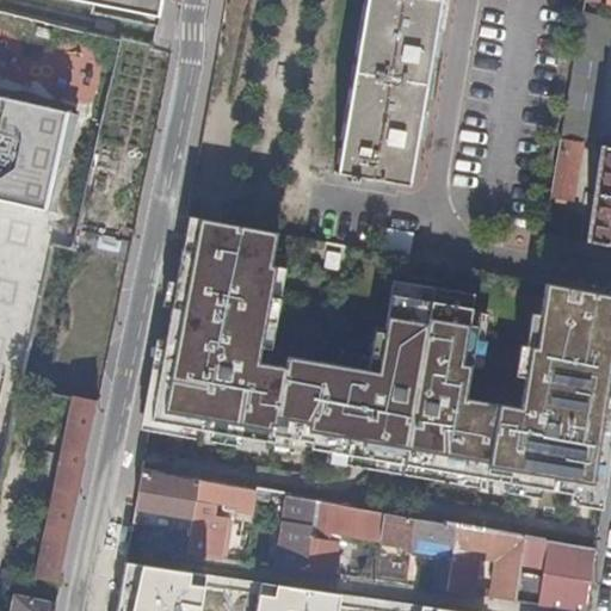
[(68,0),(160,20),(164,0),(68,0)]
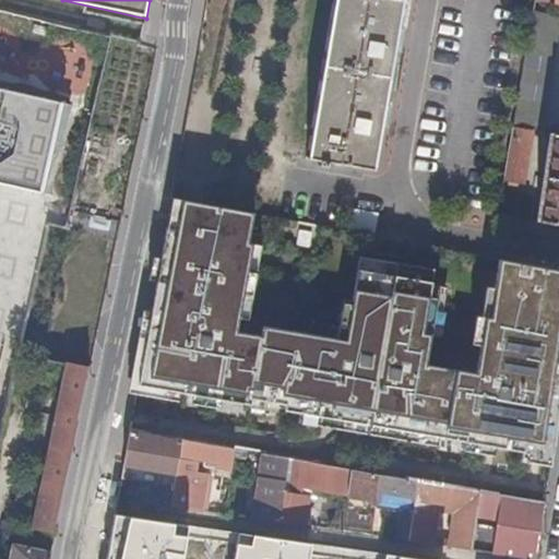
[(321,167),(326,167),(356,0),(336,0),(310,159),(322,162),(321,167)]
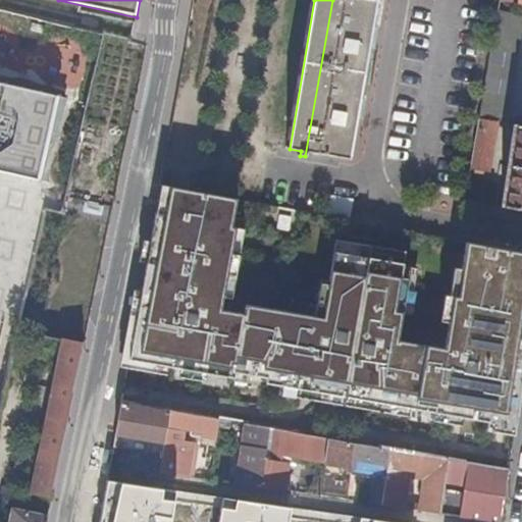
[(332,0),(305,156),(307,157),(308,152),(351,159),(378,0),(332,0)]
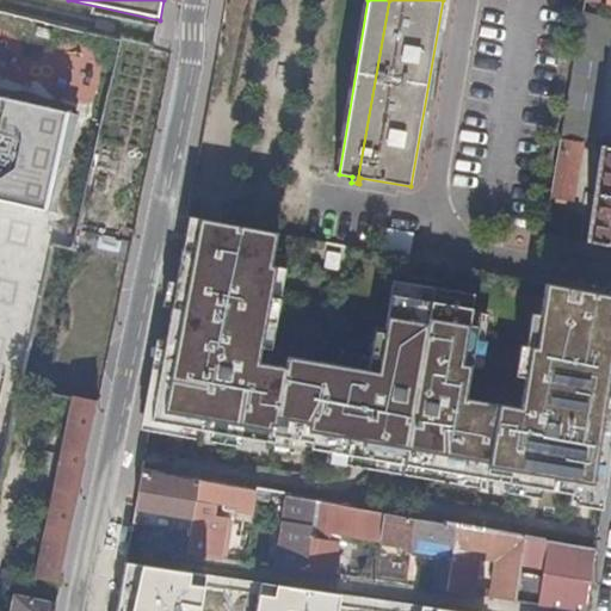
[(610,18),(584,14),(573,79),(598,82),(610,18)]
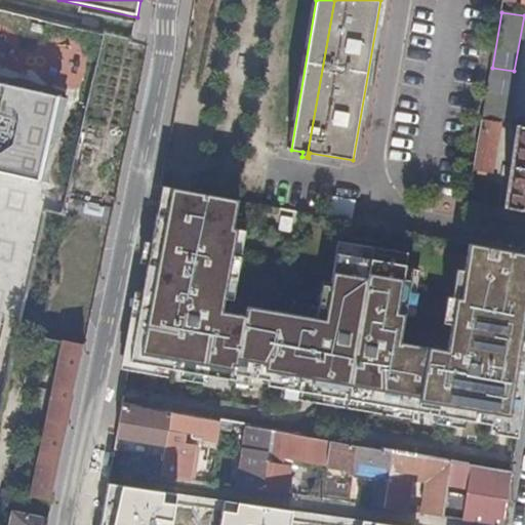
[(514,71),(492,68),(486,104),(508,107),(514,71)]
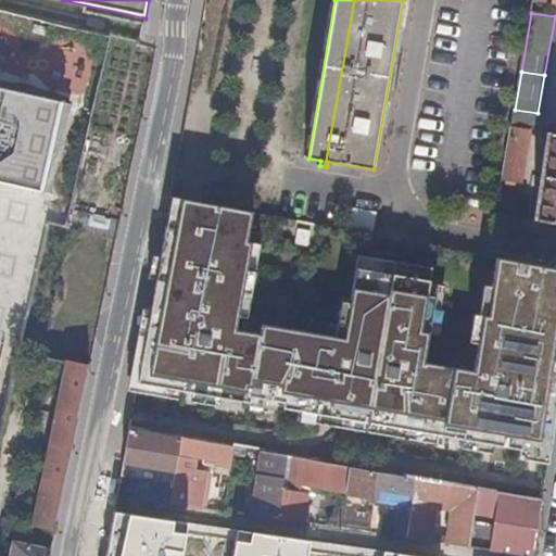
[(57,172),(68,134),(72,122),(76,105),(0,88),(0,184),(48,194),(57,172)]
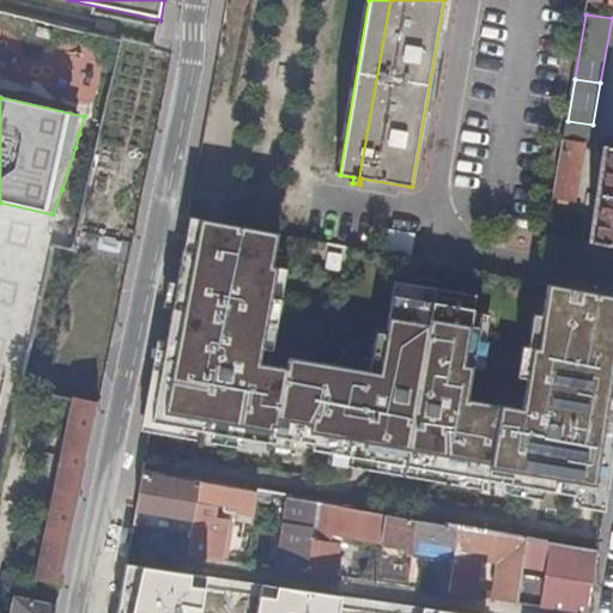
[(593,125),(568,121),(565,135),(590,139),(593,125)]
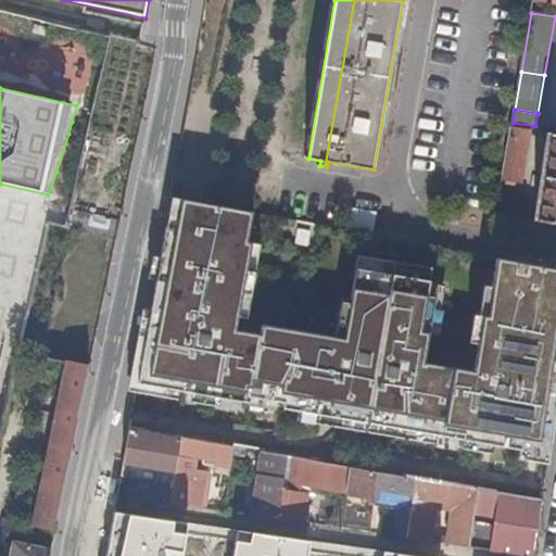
[(512,127),(503,179),(523,182),(531,131),(512,127)]
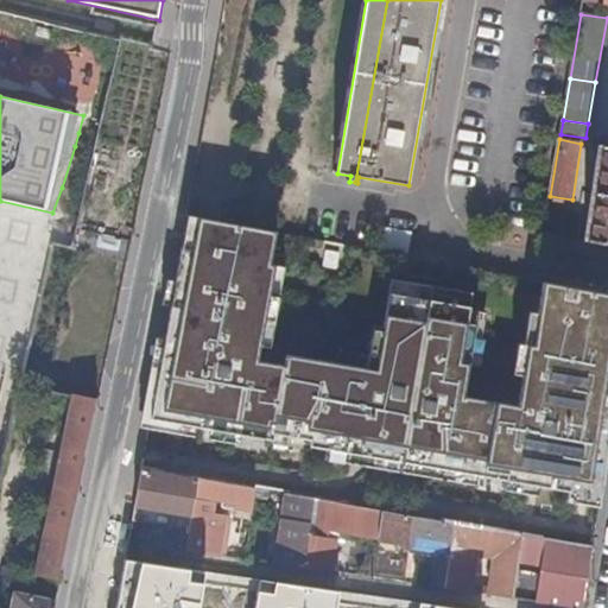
[(586,241),(607,245),(607,145),(601,145),(586,241)]
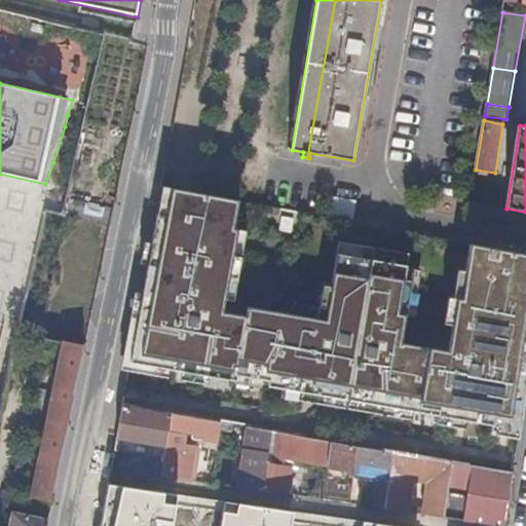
[(132,362),(520,430),(525,397),(525,255),(471,245),(460,301),(449,299),(440,351),(393,343),(407,269),(400,268),(403,253),(333,240),(318,318),(239,302),(237,313),(216,309),(230,226),(235,227),(240,200),(163,186),(132,362)]
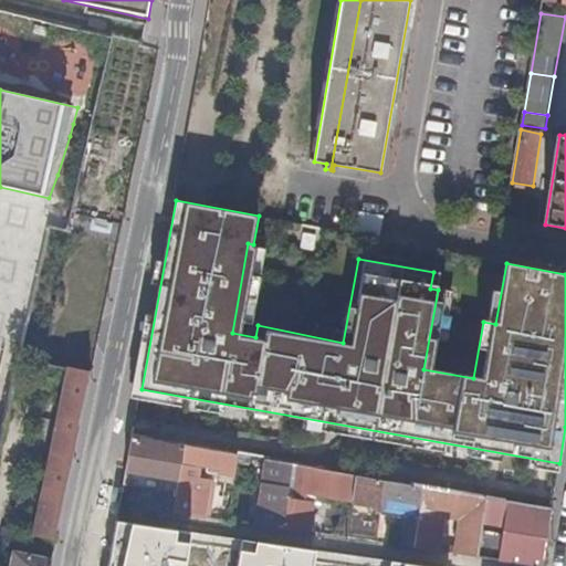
[(70,370),(34,535),(44,537),(56,540),(90,383),(91,375),(70,370)]
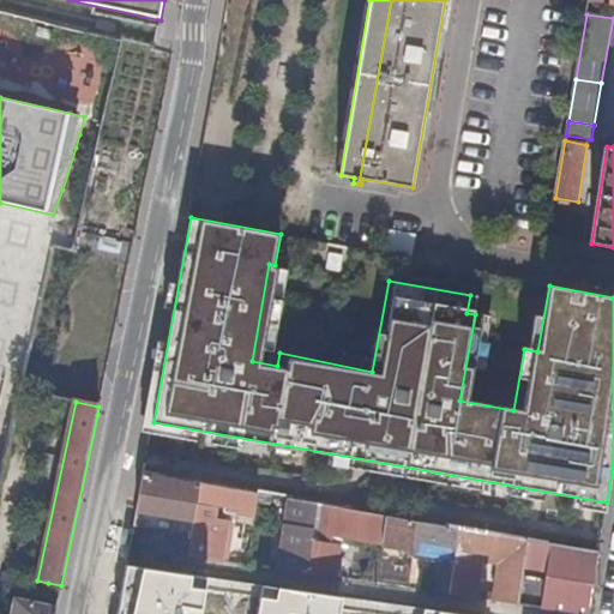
[(145,474),(134,529),(185,536),(182,555),(190,557),(198,506),(199,500),(202,483),(145,474)]
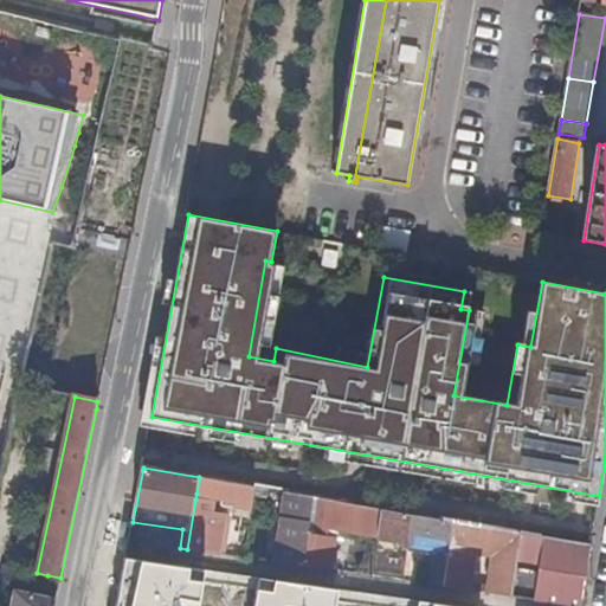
[(257,488),(199,477),(197,494),(224,498),(223,504),(224,505),(237,508),(236,514),(245,516),(244,521),(251,522),(253,510),(257,488)]
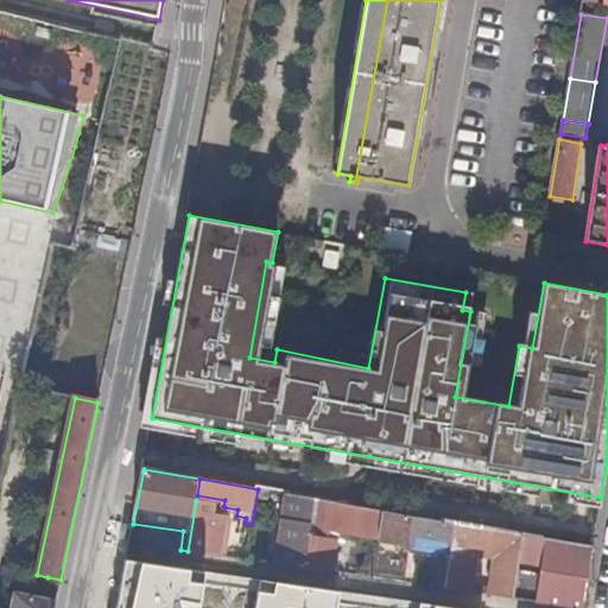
[(279,564),(305,569),(317,500),(291,495),(279,564)]
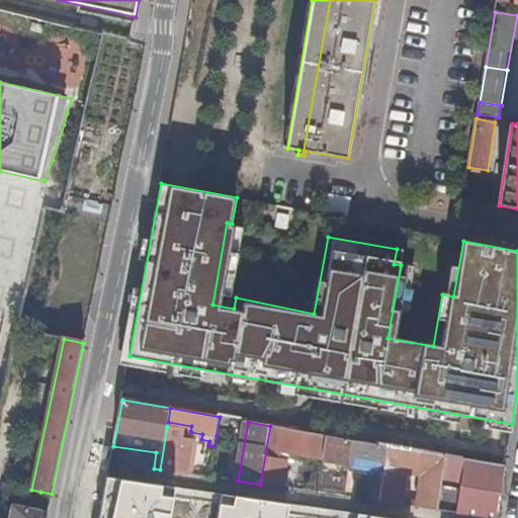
[(329,436),(270,426),(260,485),(278,487),(282,464),(276,462),(278,450),(325,457),(329,436)]
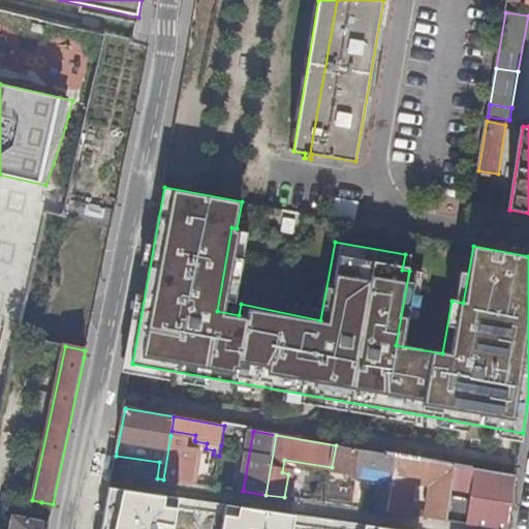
[(170,436),(163,479),(192,484),(196,450),(183,448),(185,438),(170,436)]
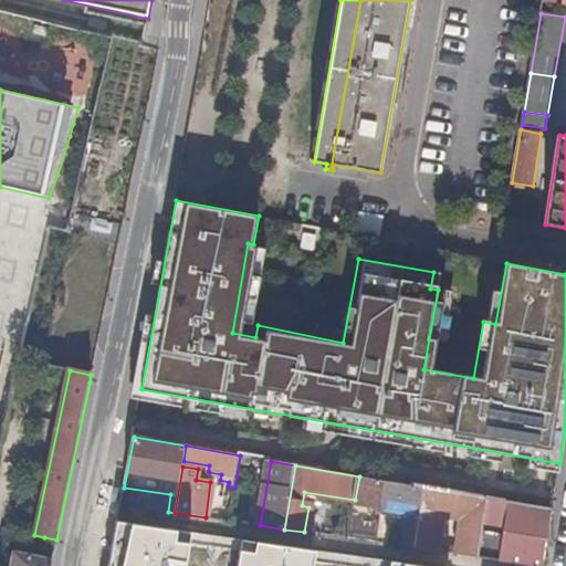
[(415,548),(425,488),(359,477),(355,500),(355,503),(385,509),(397,511),(396,516),(406,519),(401,546),(415,548)]
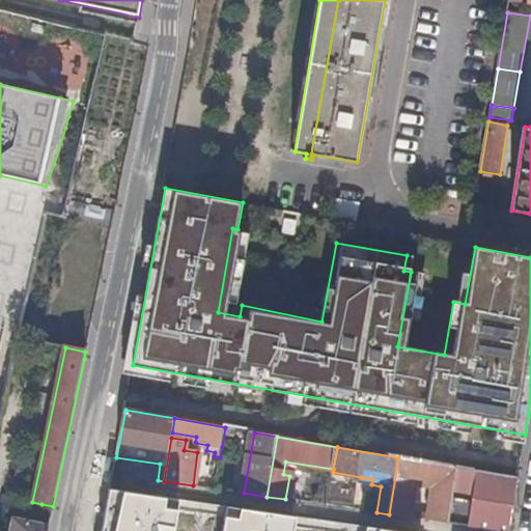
[(417,485),(428,487),(424,520),(449,523),(459,468),(398,457),(389,514),(413,518),(417,485)]
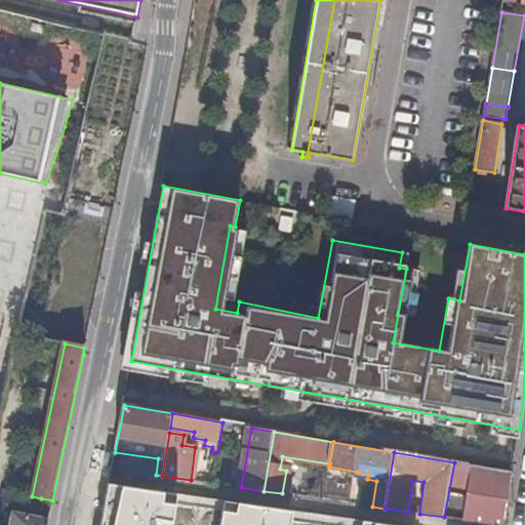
[(499,524),(505,524),(513,473),(454,462),(444,517),(499,524)]
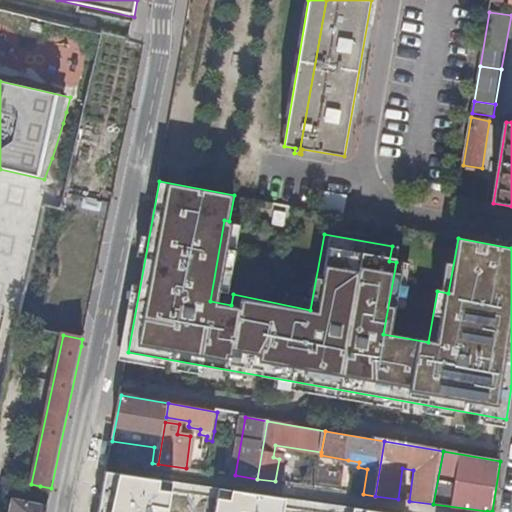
[(345,471),(319,466),(317,482),(343,486),(345,471)]
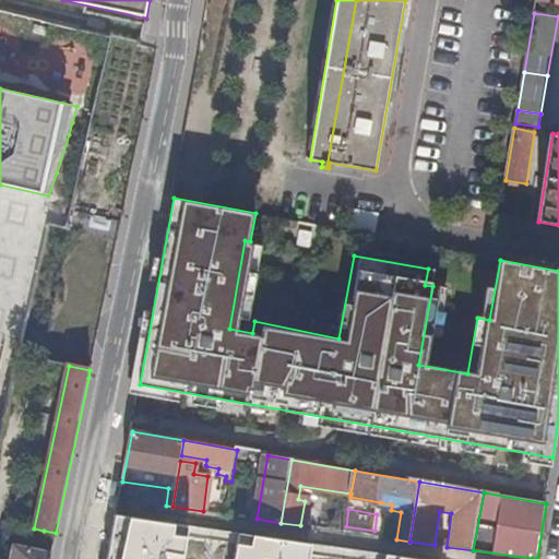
[(117,515),(108,558),(380,558),(381,554),(117,515)]
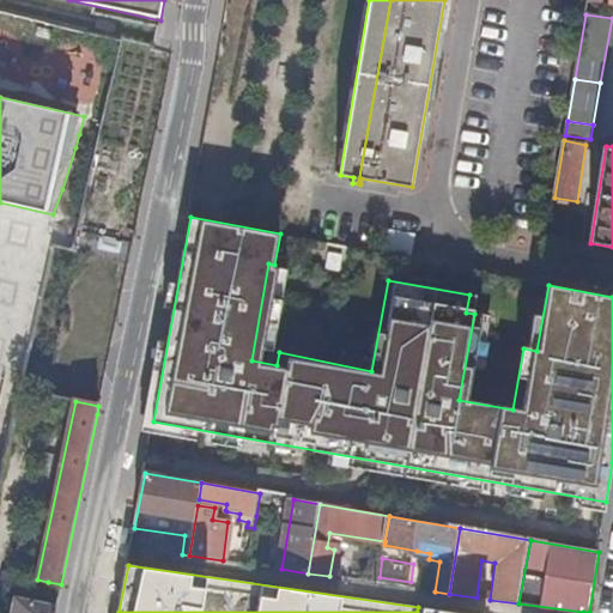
[(47,587),(36,584),(32,602),(56,607),(61,584),(48,582),(47,587)]
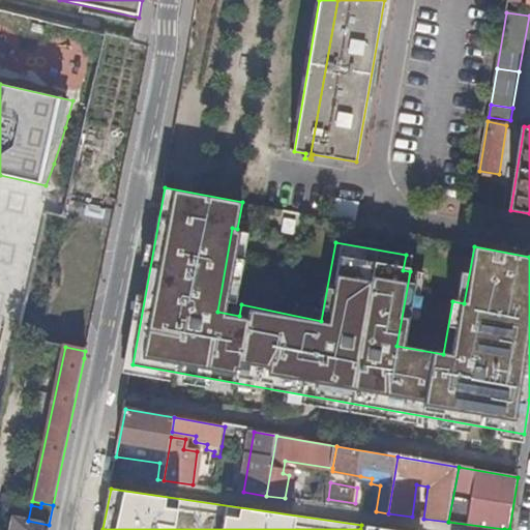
[(10,529),(47,529),(49,525),(28,521),(13,517),(10,529)]
